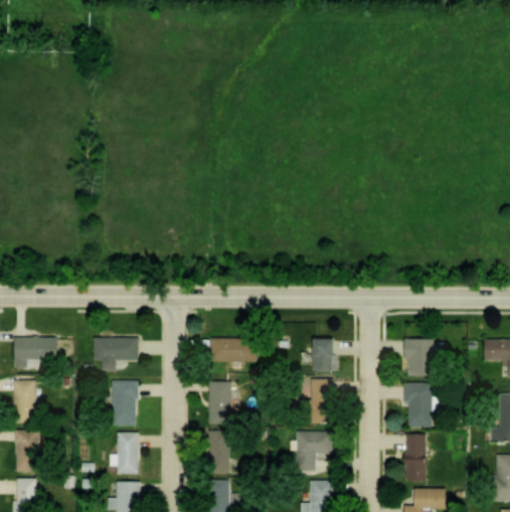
[(15,337),(15,362),(59,362),(59,337),(15,337)]
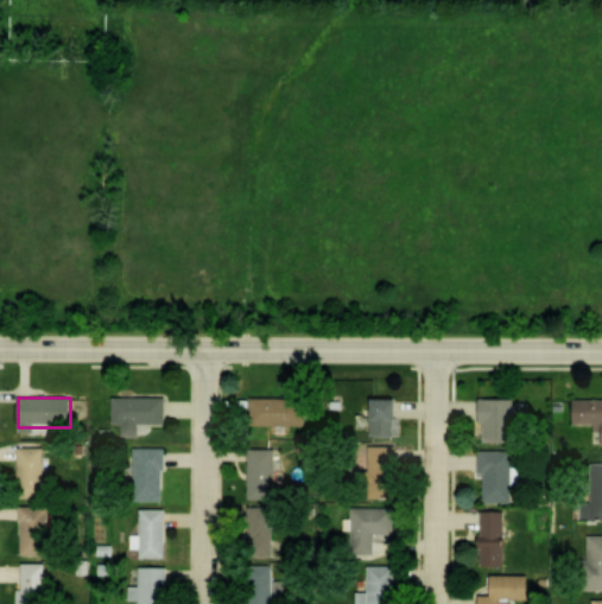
[(164,426),(164,399),(109,399),(109,427),(118,427),(118,437),(138,437),(138,426),(164,426)]
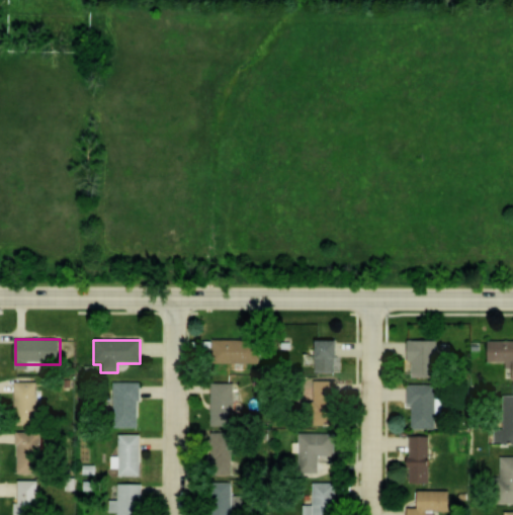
[(258,341),(211,340),(211,364),(258,364),(258,341)]
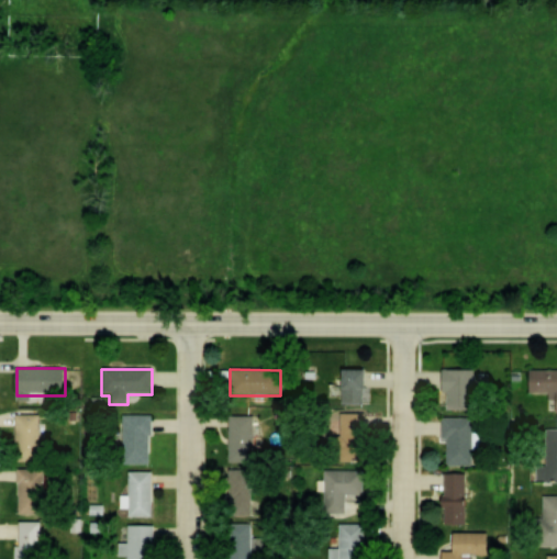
[(367,370),(343,370),(343,404),(367,404),(367,370)]
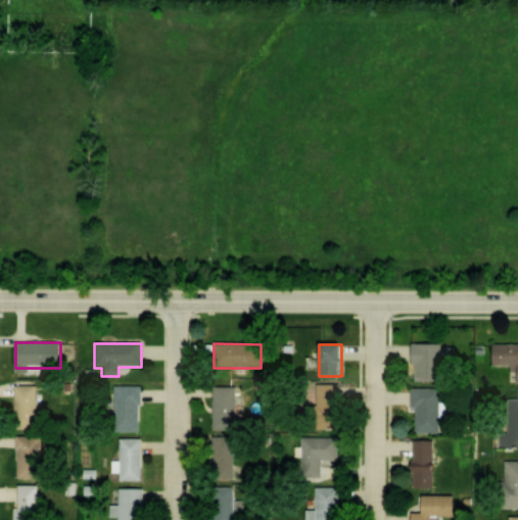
[(440,344),(411,344),(411,382),(440,382),(440,344)]
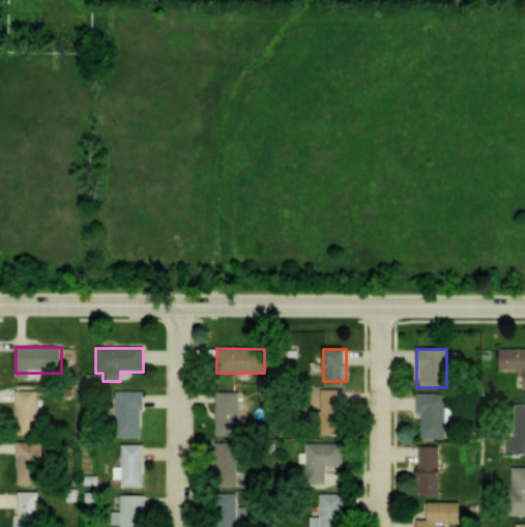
[(524,349),(498,349),(498,374),(524,374),(524,388),(524,349)]
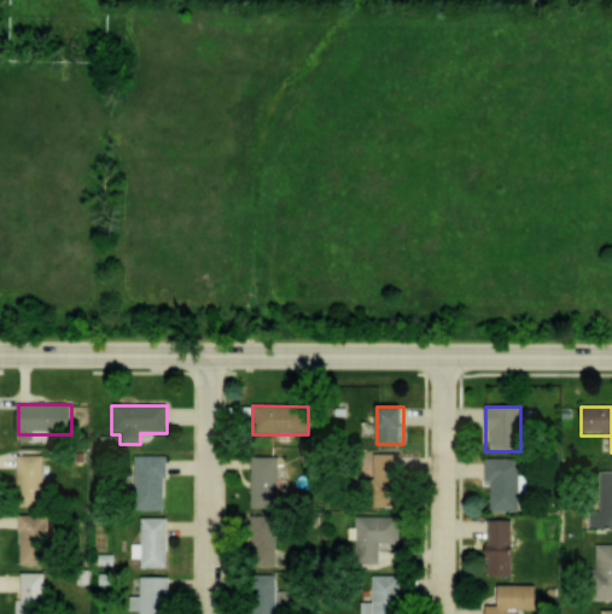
[(371,509),(401,508),(400,455),(369,456),(371,509)]
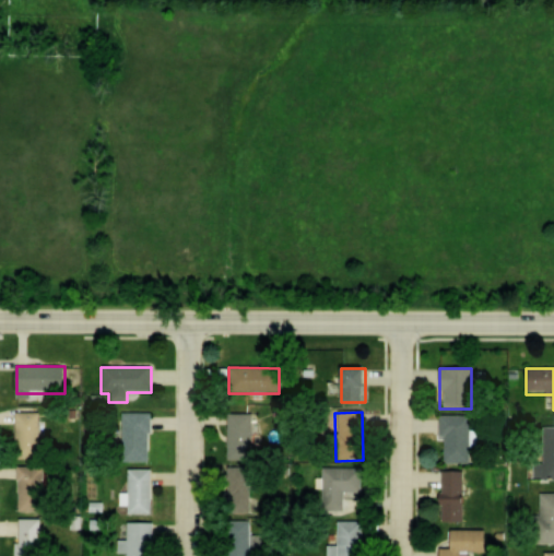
[(39,459),(39,413),(15,413),(15,459),(39,459)]
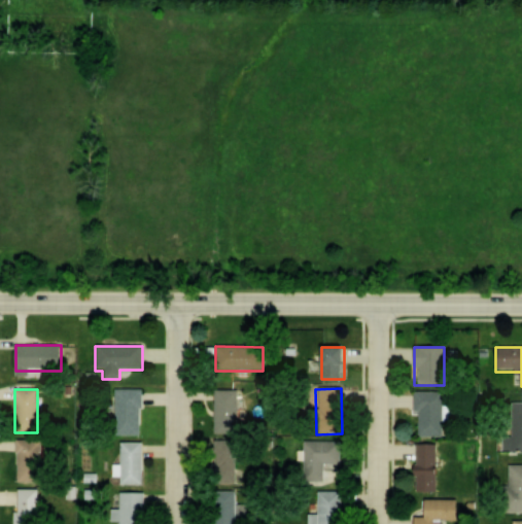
[(113,437),(141,437),(141,390),(113,390),(113,437)]
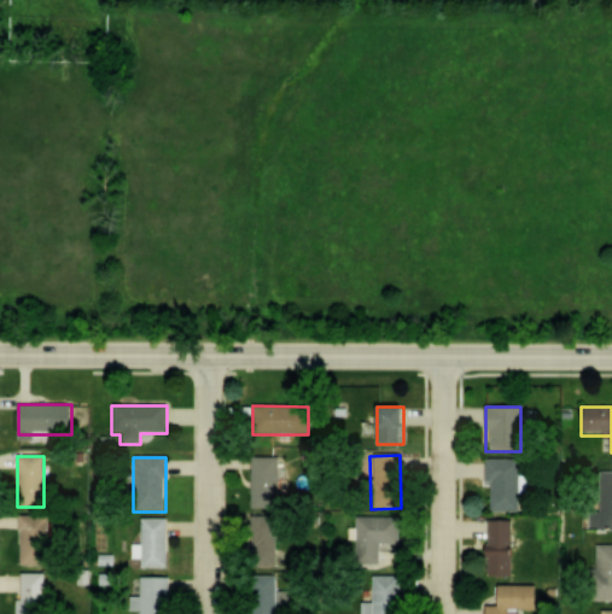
[(278,457),(250,457),(250,510),(278,510),(278,457)]
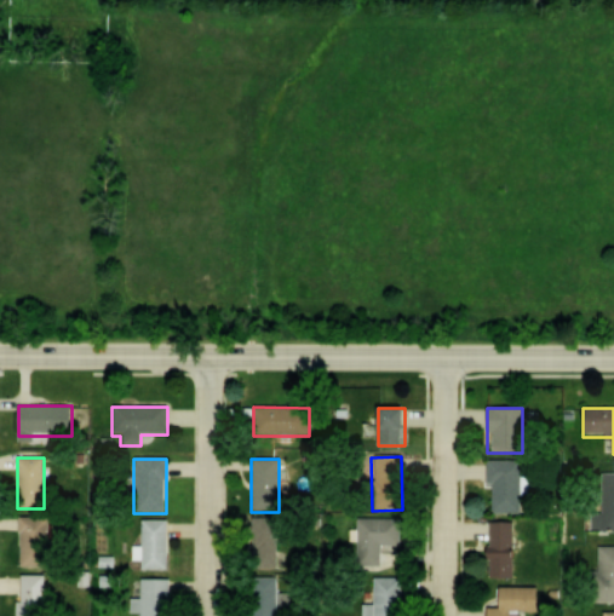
[(520,514),(520,461),(486,461),(486,485),(491,485),(491,514),(520,514)]
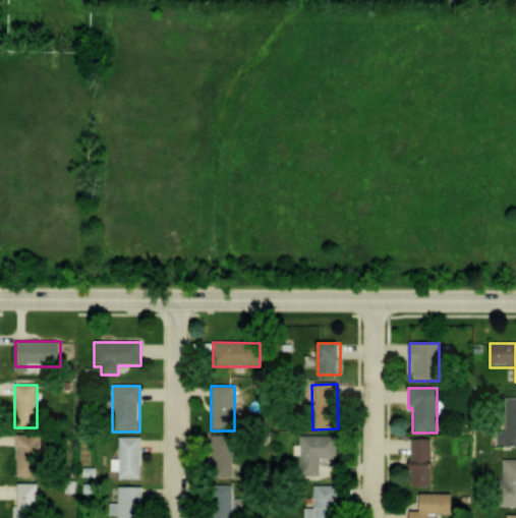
[(495,448),(515,447),(515,398),(508,398),(508,429),(495,429),(495,448)]
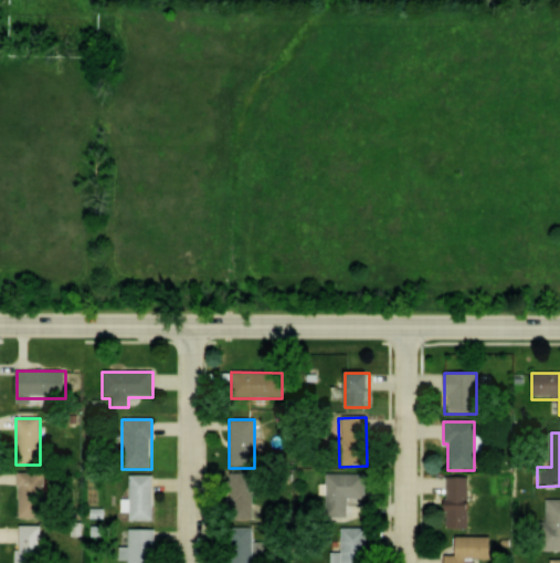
[(45,473),(17,473),(17,520),(45,520),(45,473)]
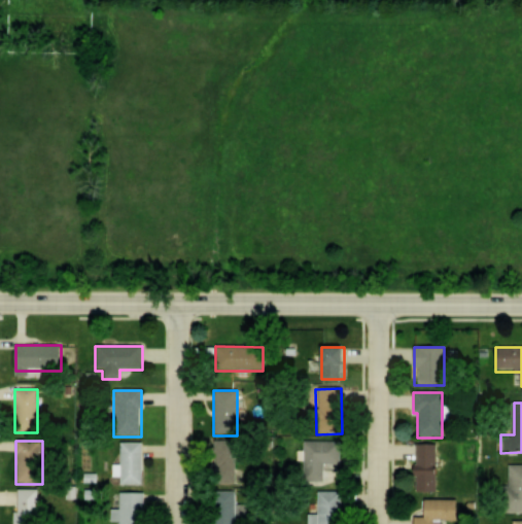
[(340,442),(303,442),(303,484),(323,484),(323,467),(340,467),(340,442)]
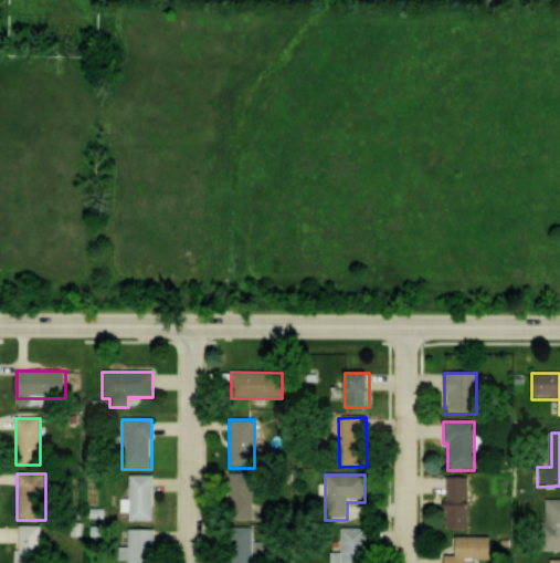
[(128,500),(119,500),(119,514),(128,514),(128,522),(152,522),(152,476),(128,476),(128,500)]
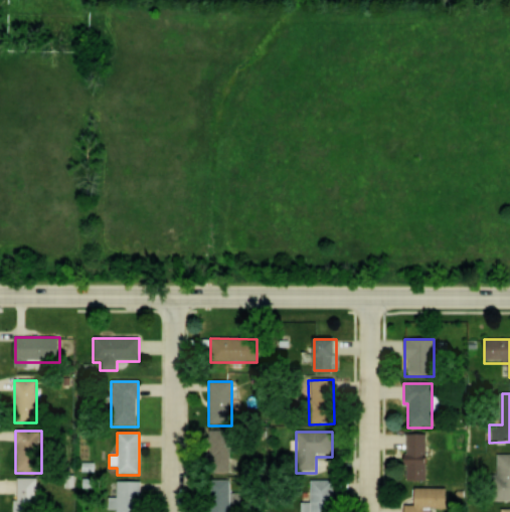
[(406,482),(427,482),(427,435),(406,435),(406,482)]
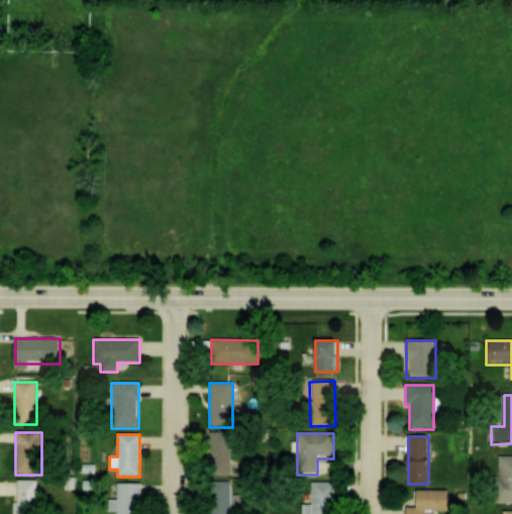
[(511,504),(511,455),(498,456),(498,505),(511,504)]
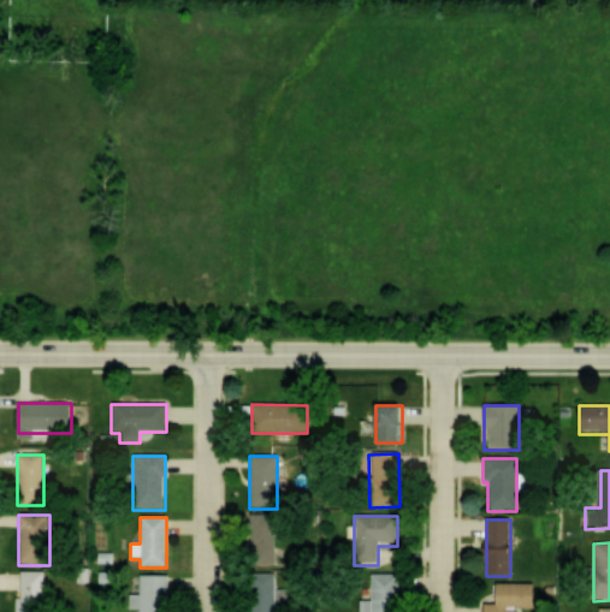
[(273,611),(274,570),(248,570),(247,611),(273,611)]
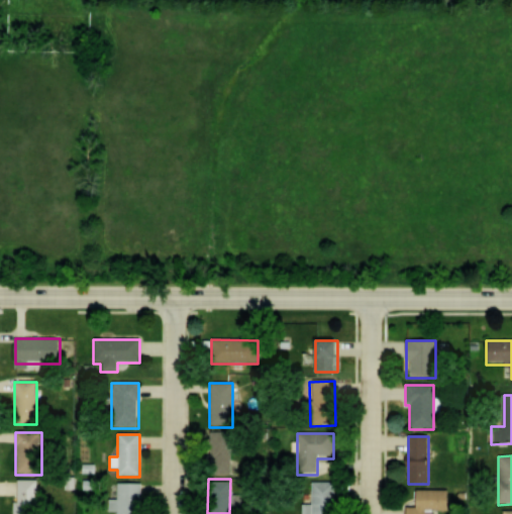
[(40,513),(41,483),(17,482),(16,513),(40,513)]
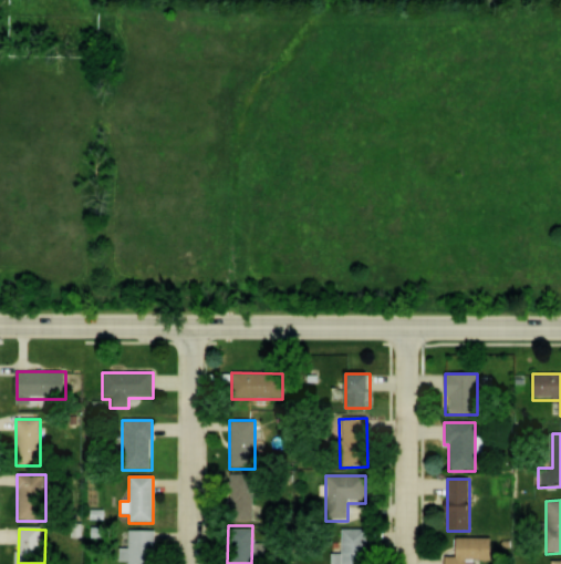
[(154,563),(154,532),(127,532),(126,563),(154,563)]
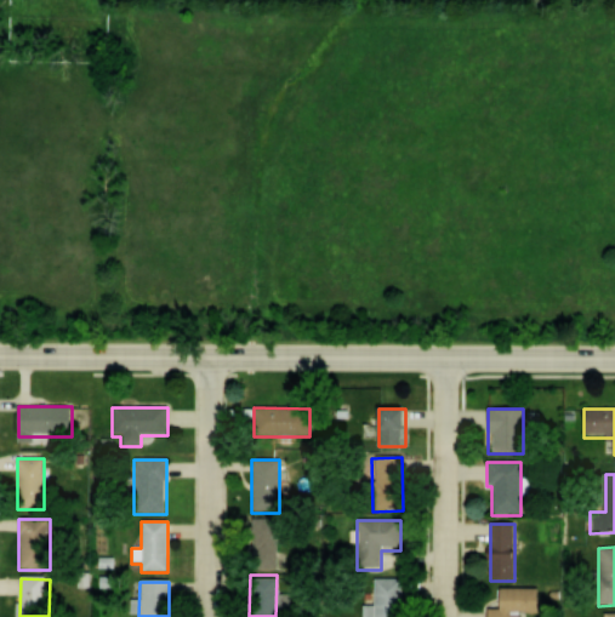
[(500,589),(500,610),(488,610),(488,616),(513,616),(513,615),(537,615),(537,589),(500,589)]
